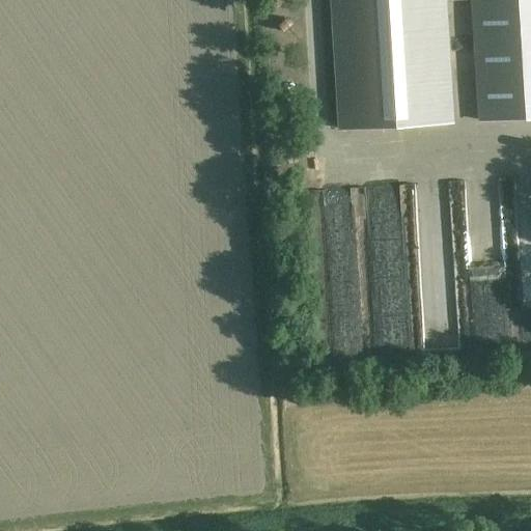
[(530,0),(333,0),(341,129),(452,122),(445,0),(446,0),(473,0),(481,120),(530,117),(530,0)]
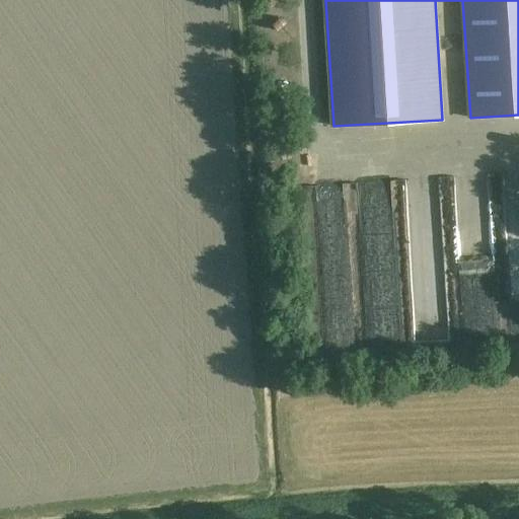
[(443,314),(440,179),(408,180),(411,315),(443,314)]
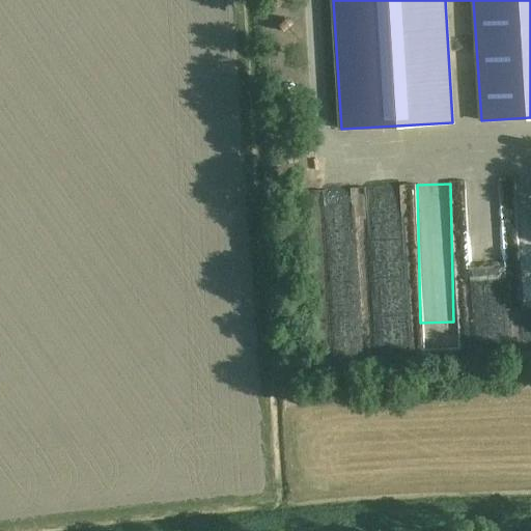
[(397,193),(364,195),(369,283),(386,282),(385,255),(400,254),(397,193)]
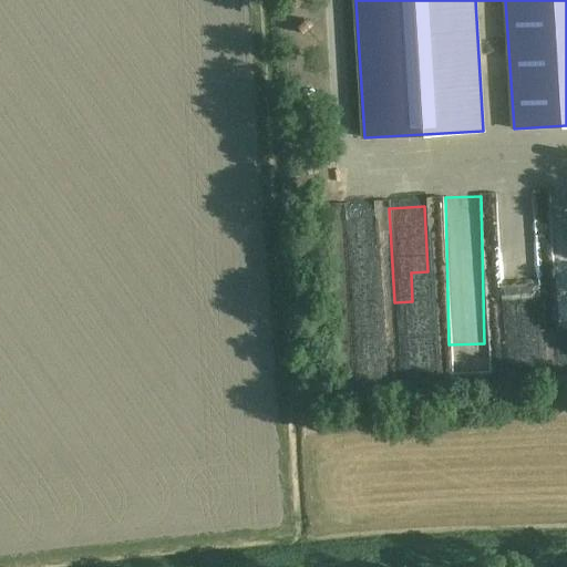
[(498,224),(500,244),(533,244),(532,214),(501,214),(501,224),(498,224)]
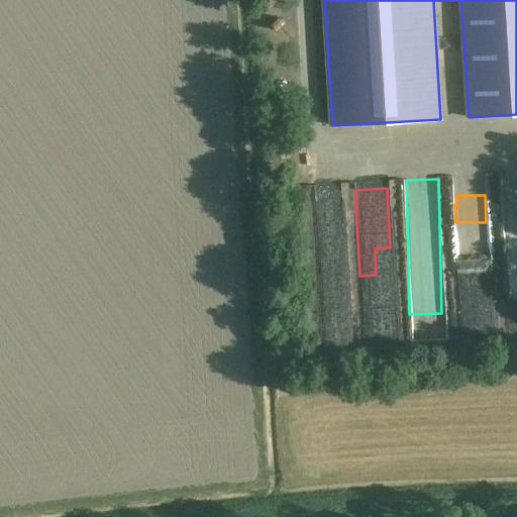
[(322,196),(322,221),(340,221),(340,196),(322,196)]
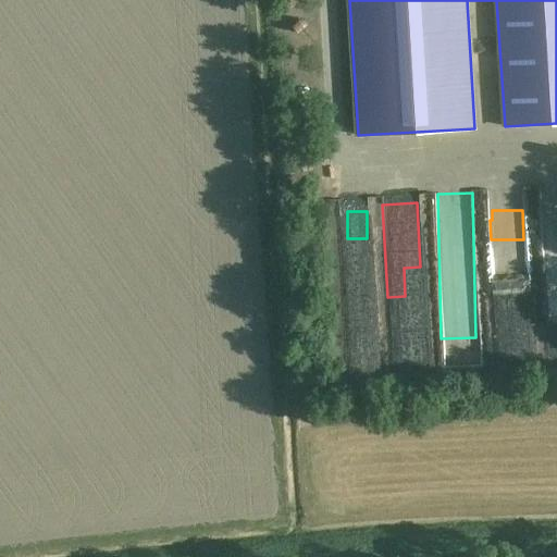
[(524,359),(521,247),(491,248),(495,360),(524,359)]
